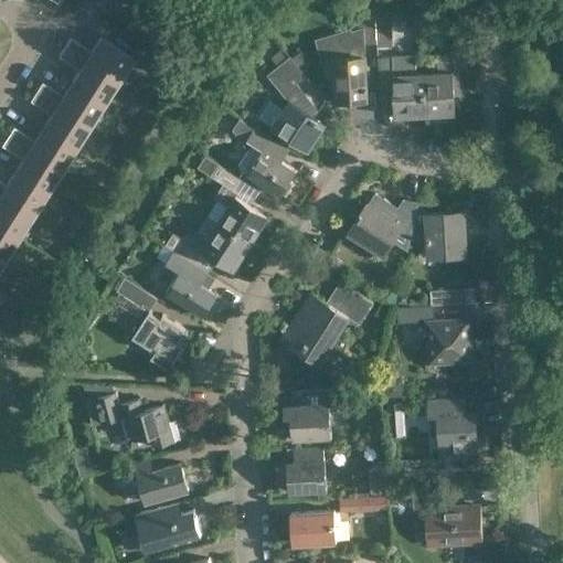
[(349,32),(315,42),(320,61),(326,61),(327,78),(333,77),(336,103),(365,101),(364,91),(365,91),(365,86),(364,86),(362,49),(362,44),(375,44),(373,13),(357,11),(358,38),(350,39),(349,32)]
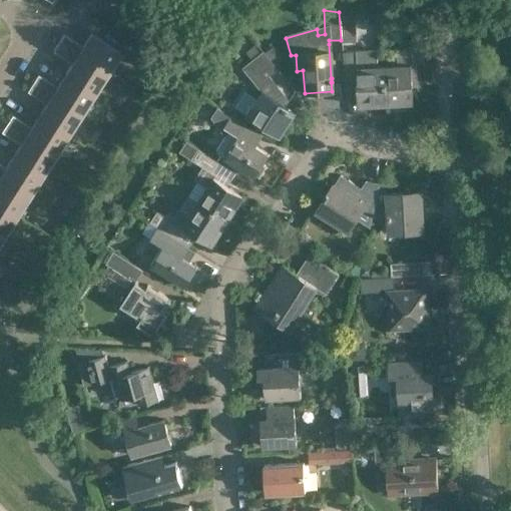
[(62,37),(57,45),(104,75),(117,55),(117,56),(118,55),(89,36),(82,50),(62,37)]
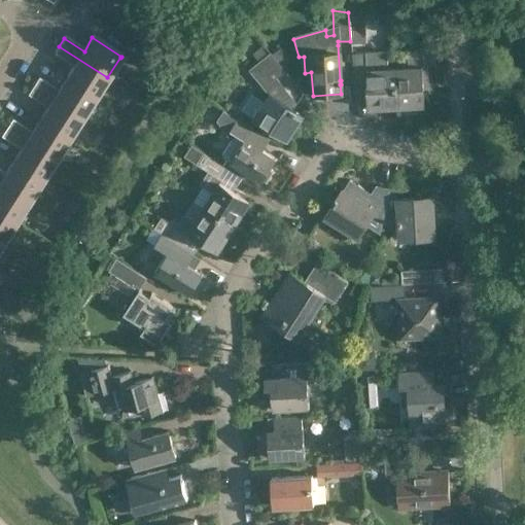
[(94,98),(107,77),(59,46),(54,55),(73,67),(65,79),(94,98)]
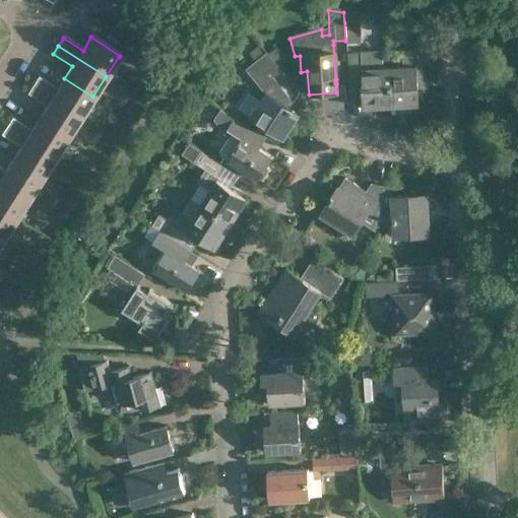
[(276,67),(266,55),(265,54),(264,55),(256,46),(249,51),(256,61),(245,71),(249,76),(254,72),(262,82),(258,86),(264,93),(259,102),(248,94),(237,111),(248,118),(282,140),(299,115),(284,107),(288,101),(270,77),(278,71),(276,67)]
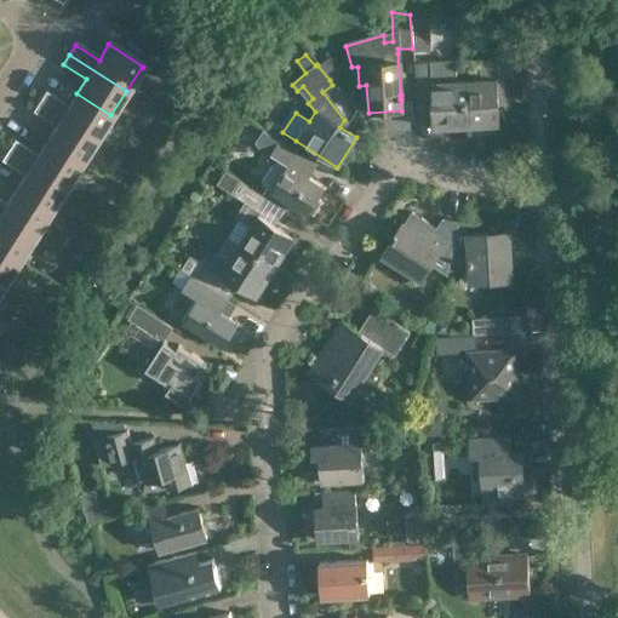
[(330,80),(342,70),(330,56),(318,66),(330,80)]
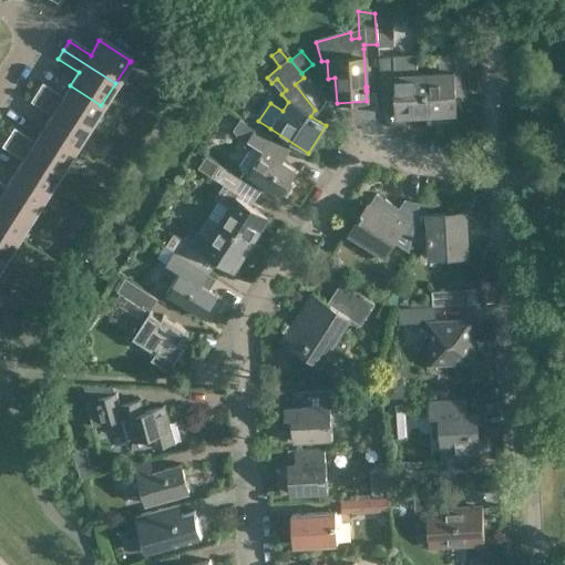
[(392,119),(432,116),(431,94),(417,95),(415,75),(393,76),(392,51),(377,52),(377,60),(379,95),(391,95),(392,119)]
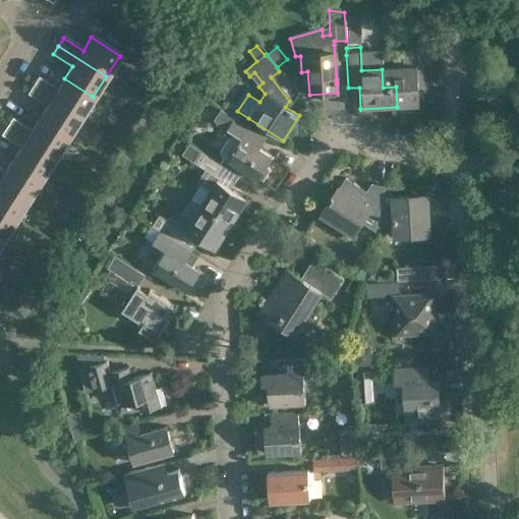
[(402,68),(382,69),(383,88),(396,87),(397,107),(418,106),(416,68),(429,67),(428,50),(401,52),(402,68)]
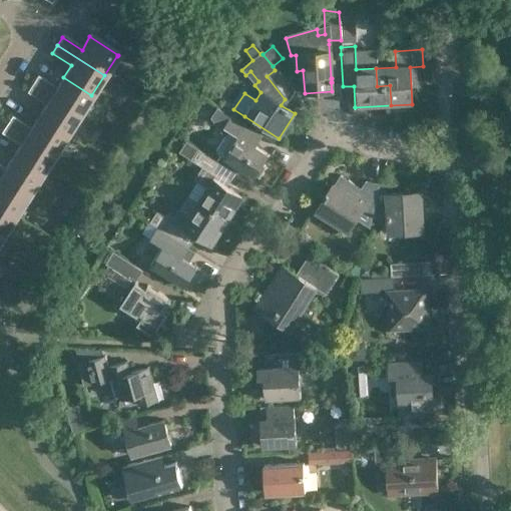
[(91,95),(63,77),(55,90),(36,77),(31,85),(78,116),(91,95)]
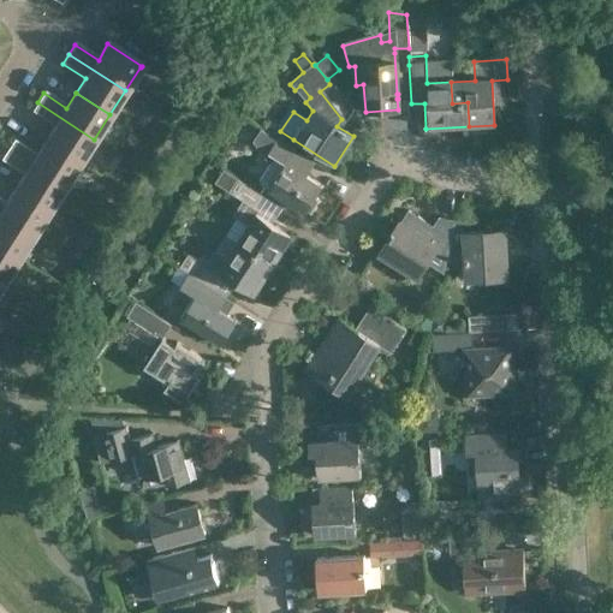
[(78,164),(94,140),(37,102),(31,112),(54,128),(45,142),(78,164)]
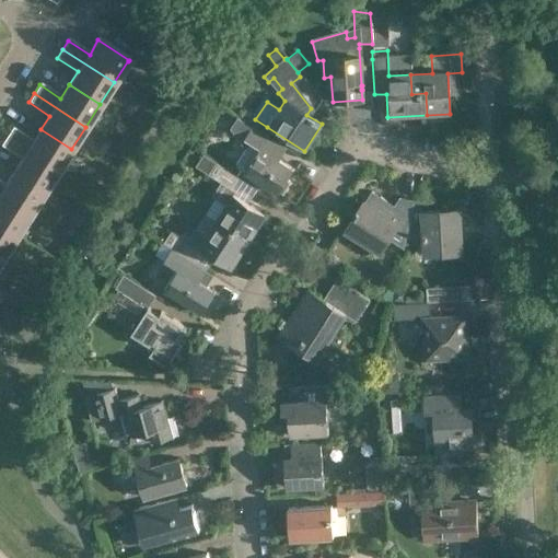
[(278,161),(286,150),(242,123),(234,134),(250,143),(234,166),(277,194),(278,194),(281,196),(290,183),(286,181),(292,171),(278,161)]
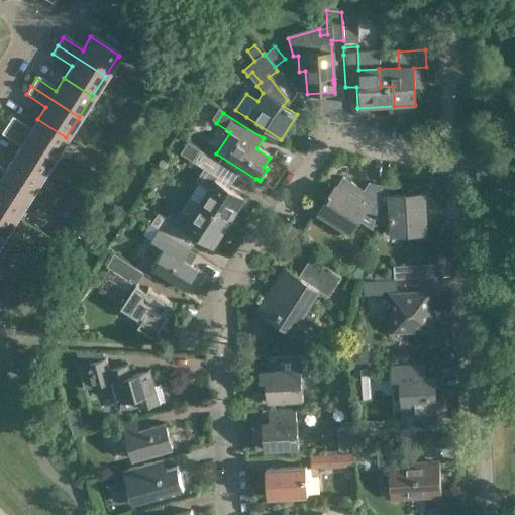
[(5,128),(53,159),(66,137),(37,119),(29,132),(10,120),(5,128)]
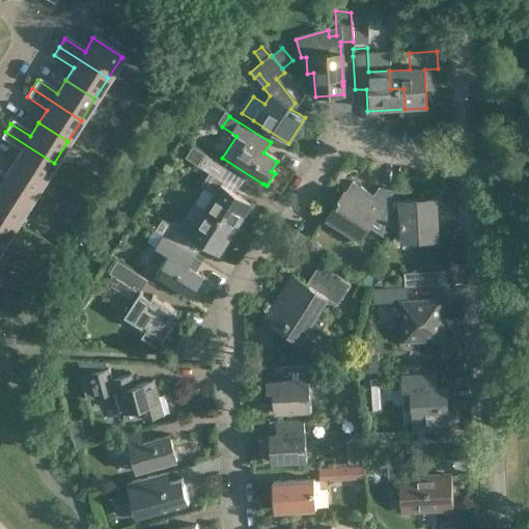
[(40,184),(42,183),(54,163),(5,132),(0,129),(0,139),(20,152),(11,165),(40,184)]
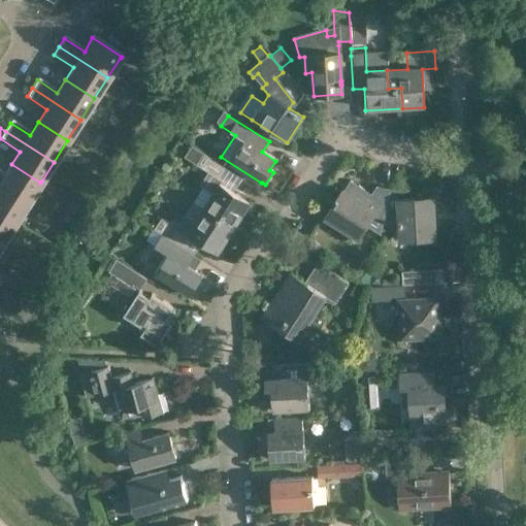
[(190,146),(183,158),(194,165),(206,173),(198,186),(201,188),(211,194),(203,208),(232,227),(248,203),(232,193),(219,185),(221,182),(217,179),(224,168),(201,154),(190,146)]
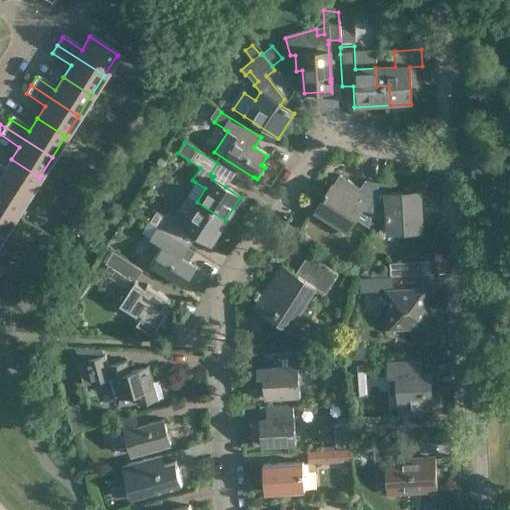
[(0,179),(26,197),(39,177),(11,159),(4,171),(0,168),(0,179)]
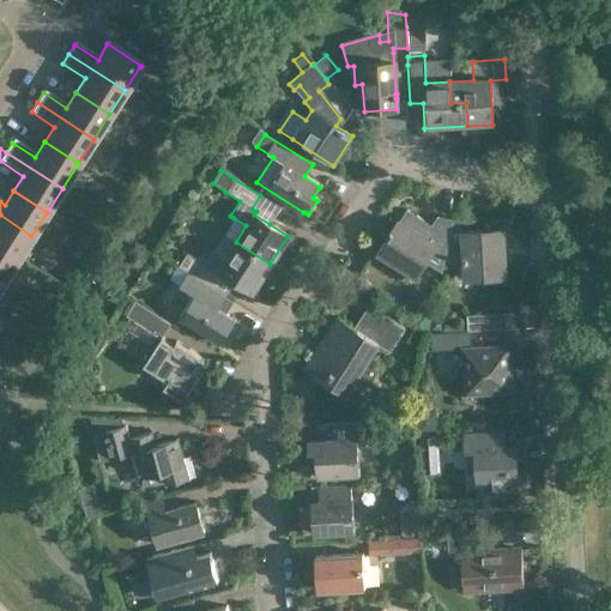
[(377,254),(415,277),(424,262),(442,266),(445,255),(453,221),(436,217),(425,235),(417,230),(422,222),(405,210),(391,233),(389,231),(386,237),(387,239),(377,254)]
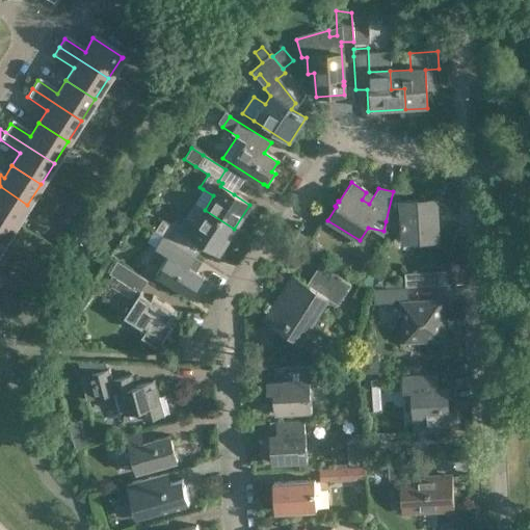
[(0,215),(15,226),(27,205),(0,186),(0,215)]
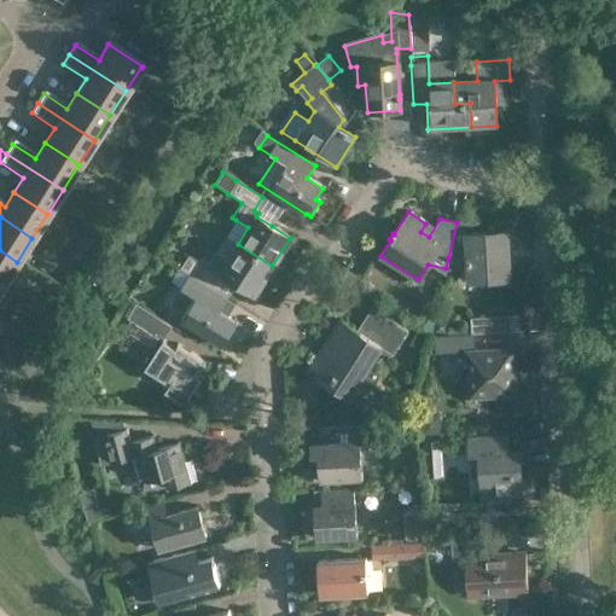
[(509,280),(506,251),(505,233),(471,234),(471,225),(457,222),(448,257),(465,261),(466,284),(509,280)]
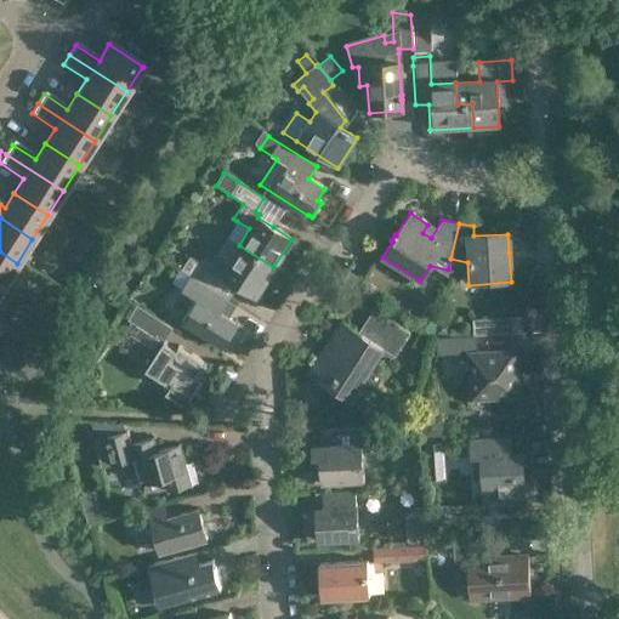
[(188,257),(180,272),(189,278),(205,288),(214,274),(219,278),(221,274),(236,284),(255,296),(273,267),(239,245),(238,245),(227,263),(214,255),(208,263),(202,260),(198,265),(188,257)]
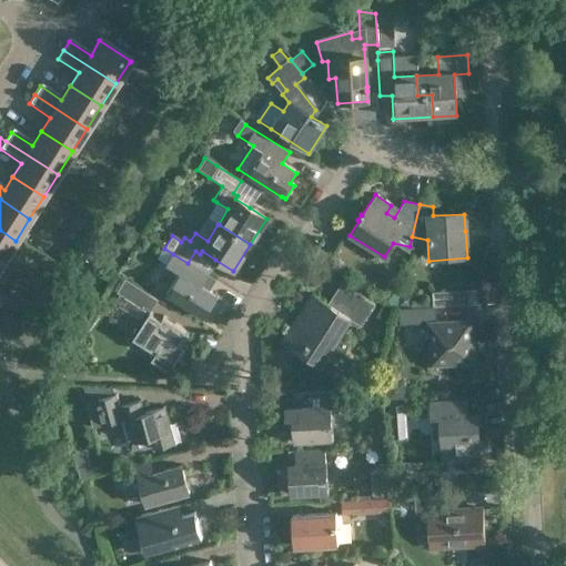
[(0,262),(1,263),(16,241),(0,230),(0,262)]
